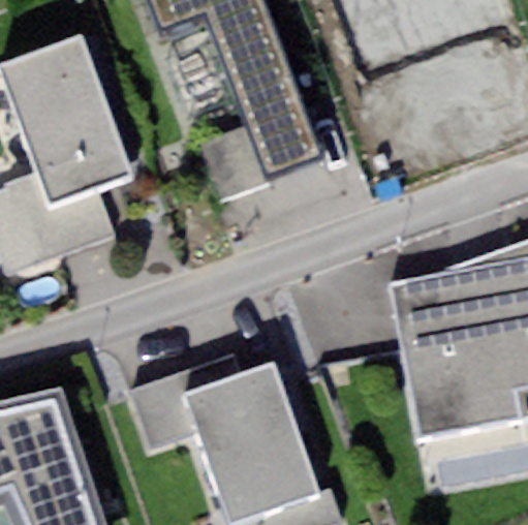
[(143,0),(156,39),(207,22),(244,128),(268,193),(317,176),(254,0),(143,0)]
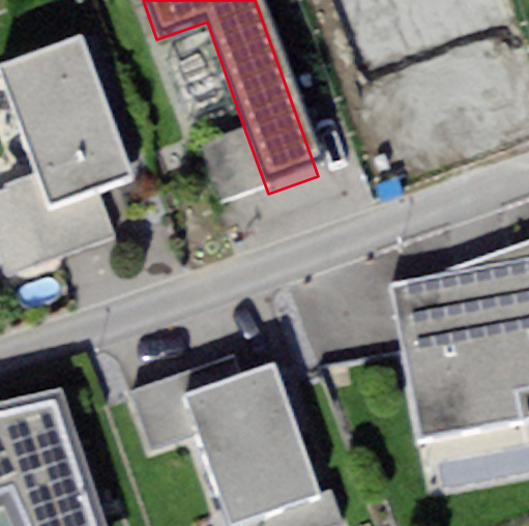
[(0,77),(38,180),(0,194),(0,254),(8,276),(112,239),(96,196),(128,184),(79,49),(0,77)]
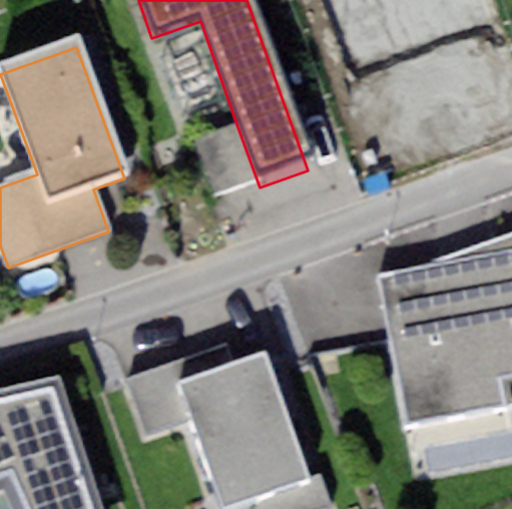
[(215,202),(260,187),(236,124),(193,139),(215,202)]
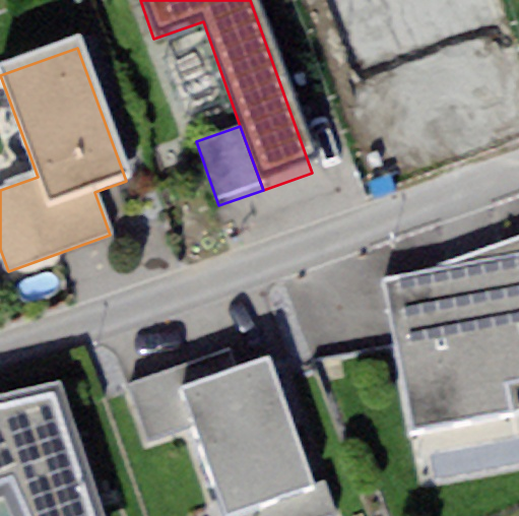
[(518,239),(432,272),(518,256),(518,239)]
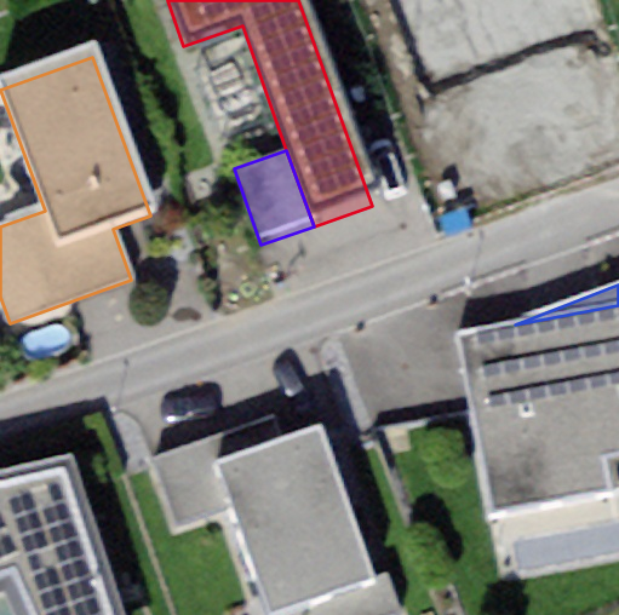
[(618,308),(453,339),(488,519),(615,495),(609,469),(618,466),(618,308)]
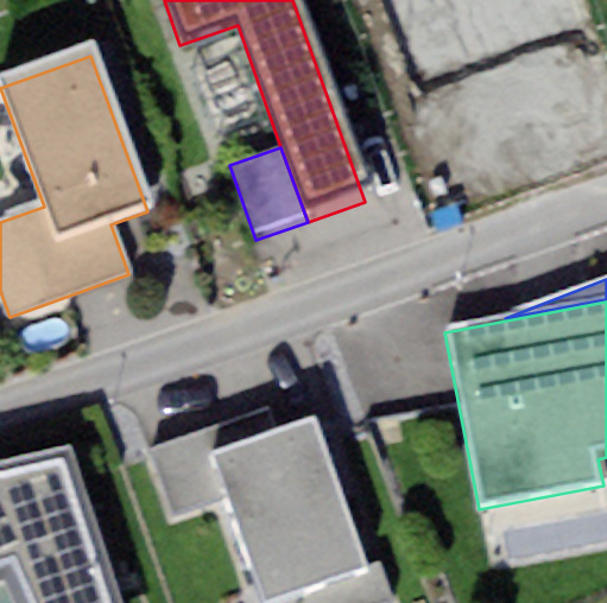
[(207,451),(278,426),(269,401),(198,426),(207,451)]
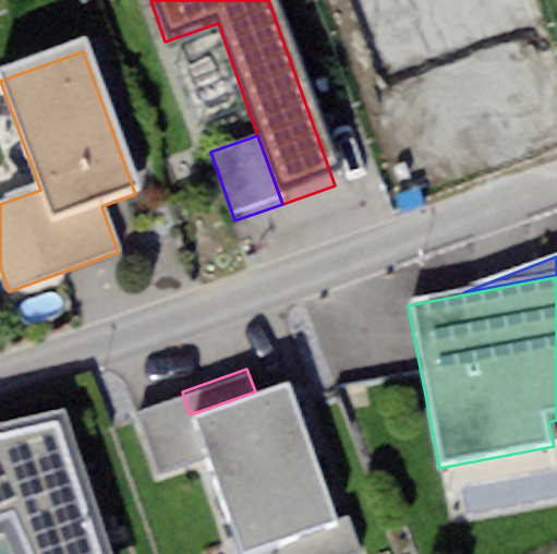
[(255,392),(190,414),(204,450),(241,553),(277,541),(339,518),(289,378),(255,392)]
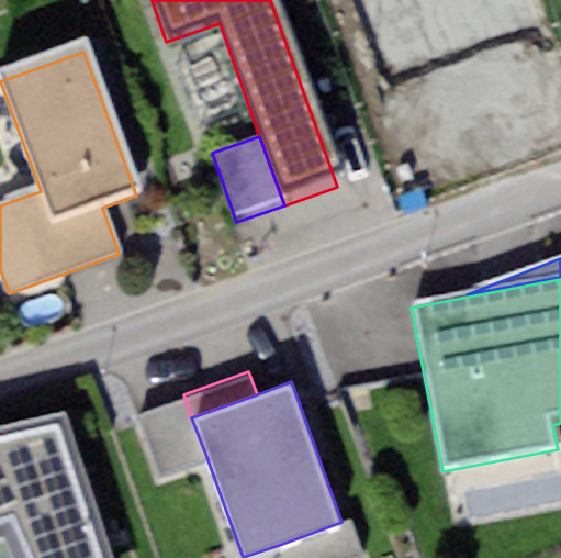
[(155,472),(205,454),(191,417),(183,394),(133,413),(155,472)]
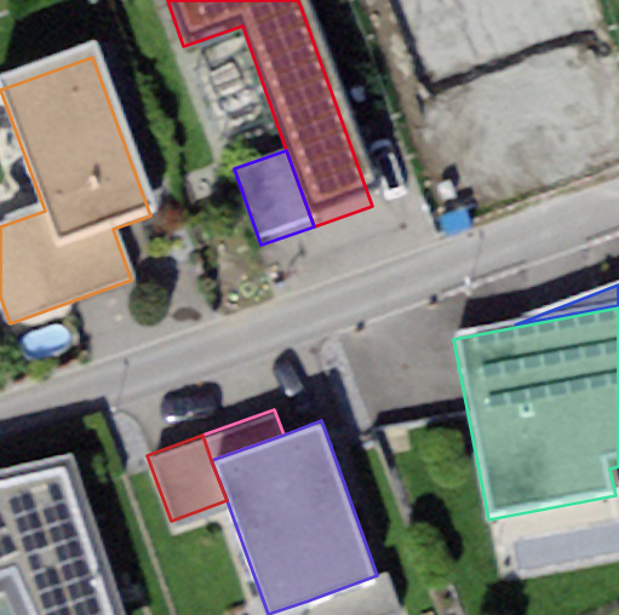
[(0,586),(1,585),(13,614),(126,614),(72,448),(0,465),(0,586)]
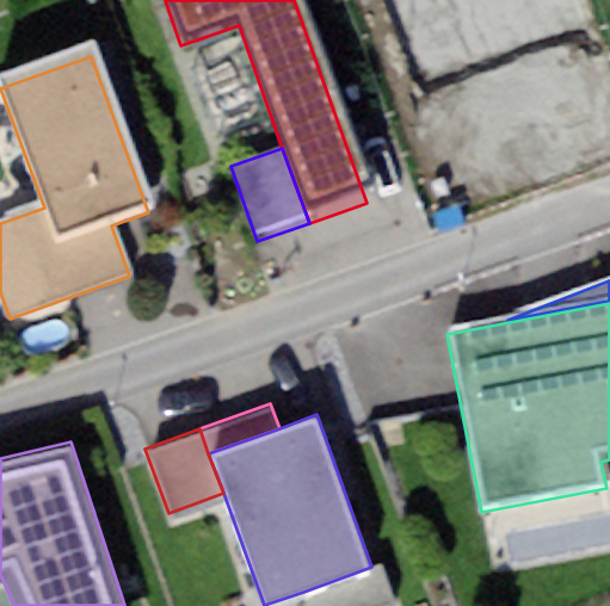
[(371,567),(303,592),(307,605),(383,605),(396,603),(383,563),(371,567)]
